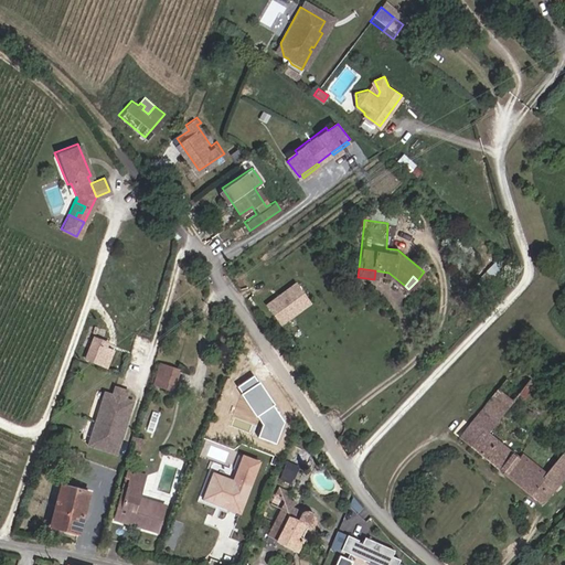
[(283,326),(312,302),(296,280),(265,304),(283,326)]
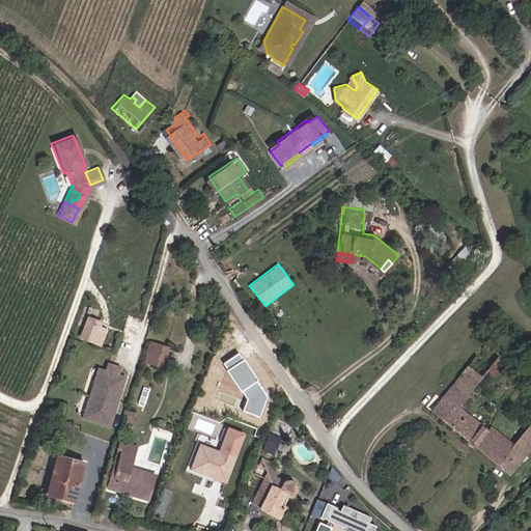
[(85,343),(91,324),(79,319),(73,339),(85,343)]
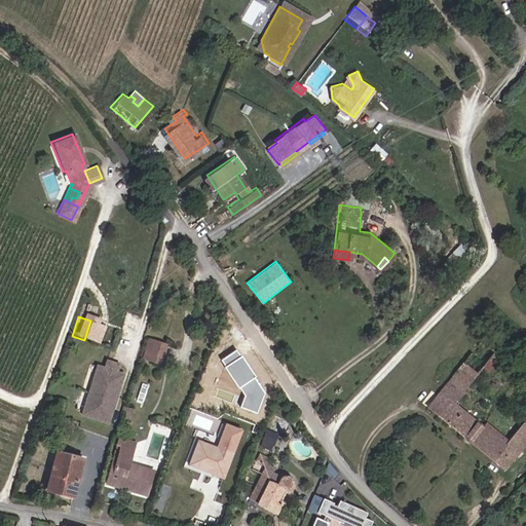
[(166,343),(149,338),(144,357),(160,362),(166,343)]
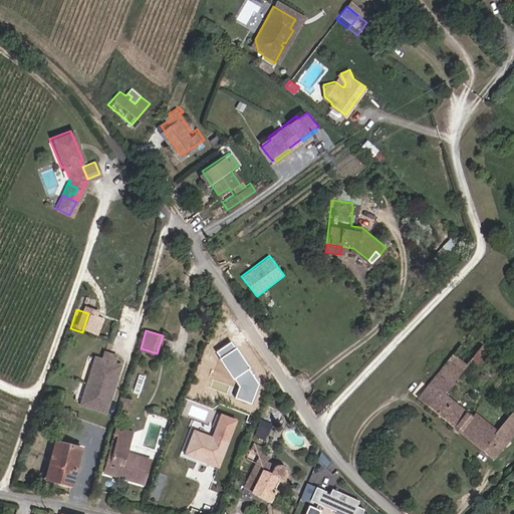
[(110,388),(117,365),(110,362),(112,355),(100,352),(98,359),(91,357),(84,379),(97,383),(110,388)]
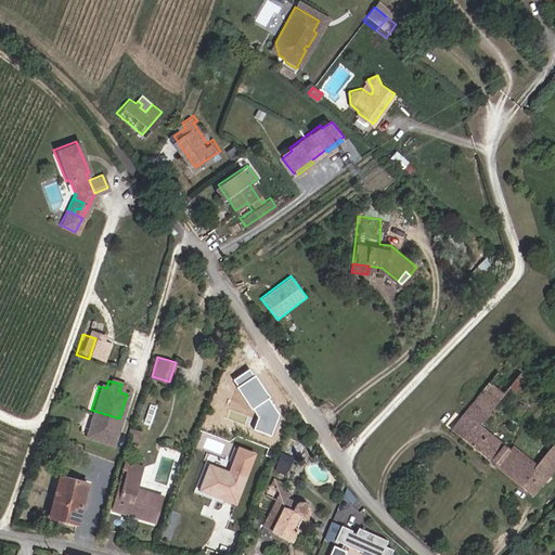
[(498,466),(512,449),(481,425),(505,395),(489,382),(451,428),(498,466)]
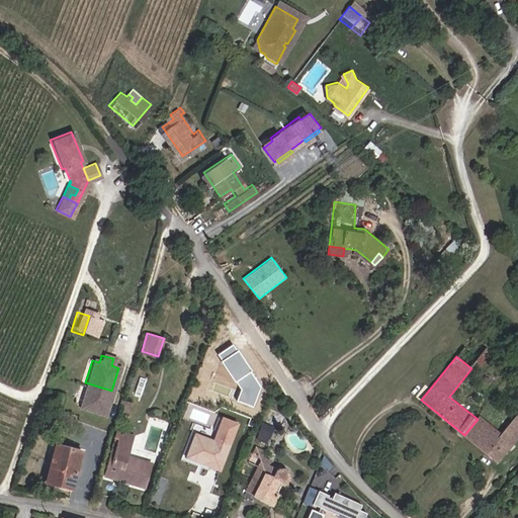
[(97,391),(98,386),(85,382),(84,386),(97,391)]
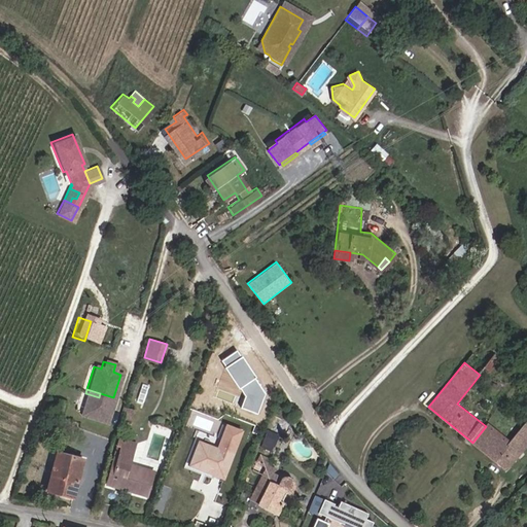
[(105,424),(112,401),(99,397),(85,393),(78,416),(105,424)]
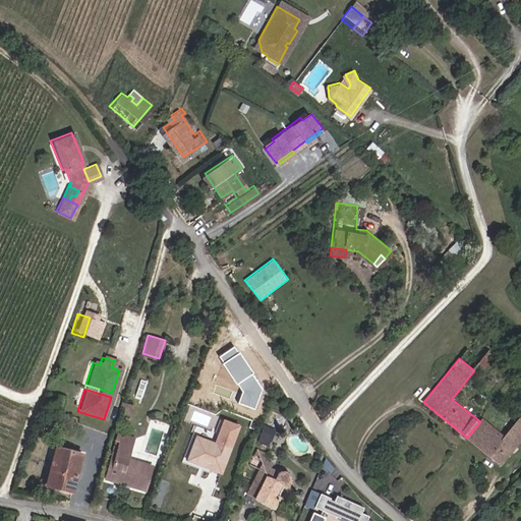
[(112,393),(99,389),(98,393),(111,397),(112,393)]
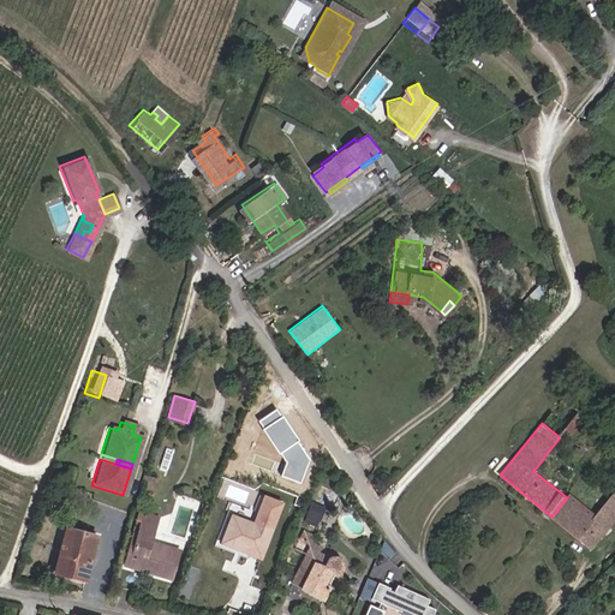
[(78,469),(63,464),(58,481),(73,485),(78,469)]
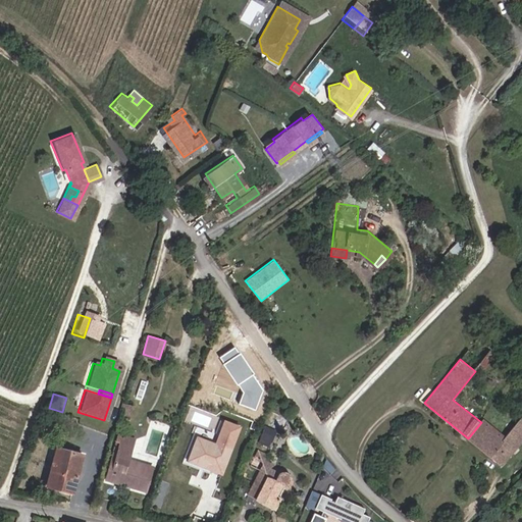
[(134,404),(125,403),(122,415),(131,416),(134,404)]
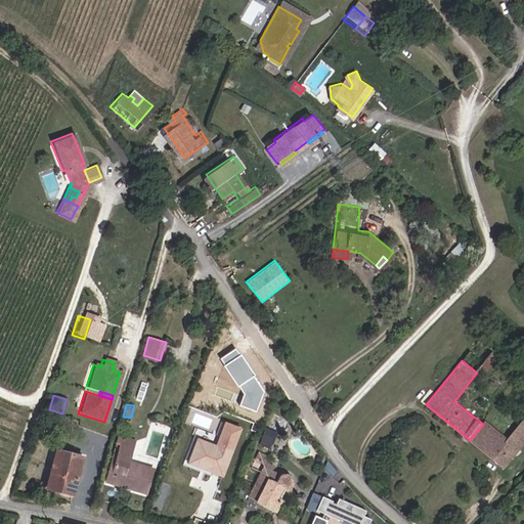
[(523,416),(505,441),(483,424),(470,440),(504,468),(523,442),(523,416)]
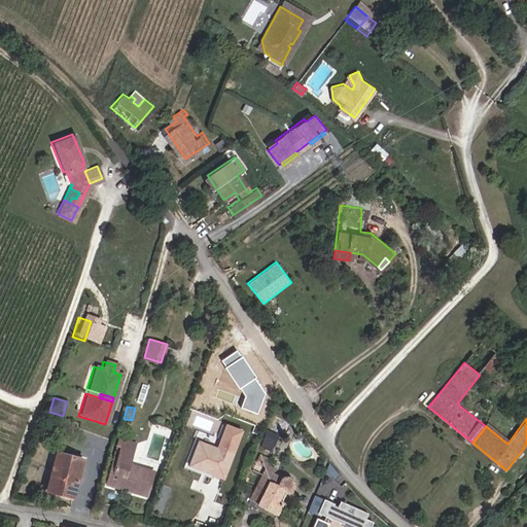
[(240,429),(223,423),(215,447),(199,441),(191,459),(215,468),(213,475),(221,479),(240,429)]
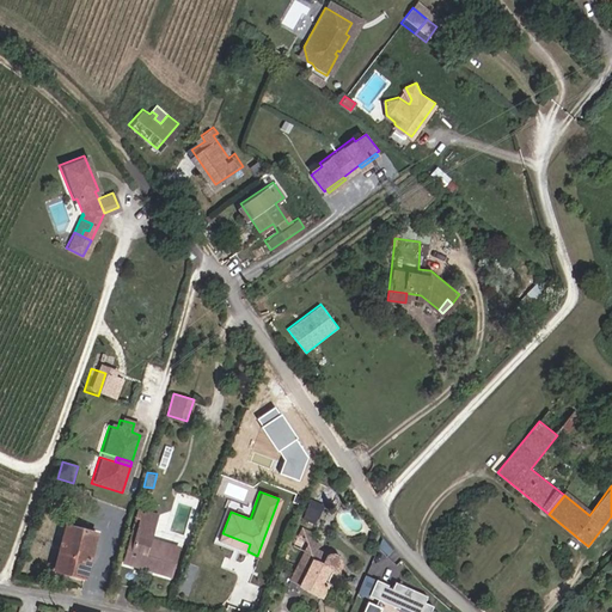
[(305,514),(317,520),(324,503),(311,499),(305,514)]
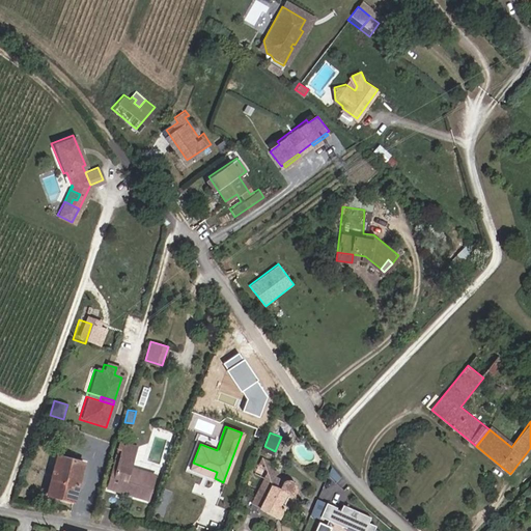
[(155,473),(130,466),(136,445),(120,441),(107,486),(147,499),(155,473)]
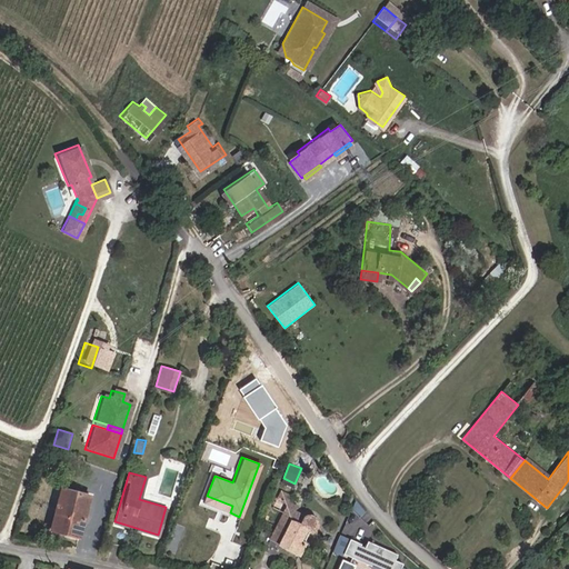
[(96,512),(100,499),(62,487),(49,528),(77,536),(85,509),(96,512)]
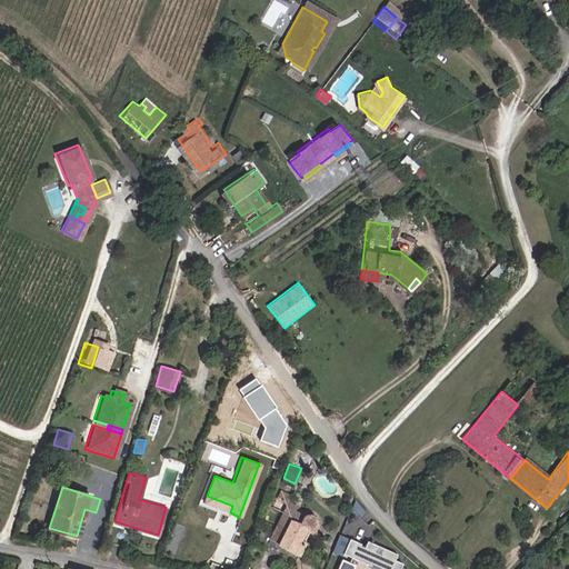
[(291,493),(279,488),(271,506),(281,510),(280,512),(268,540),(299,556),(305,542),(298,539),(303,527),(309,530),(313,529),(318,527),(319,522),(319,517),(316,513),(313,512),(309,511),(303,512),(288,505),(291,493)]
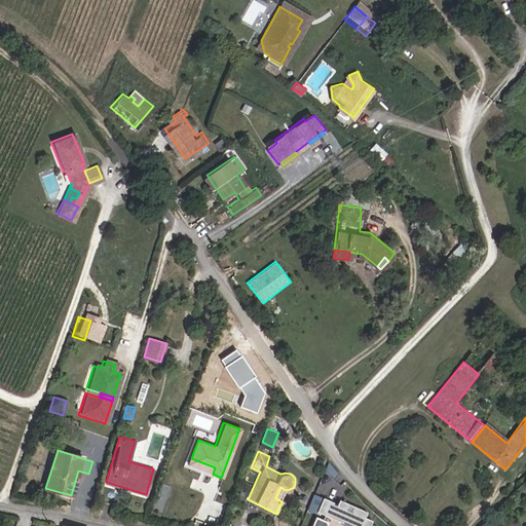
[(334,503),(324,499),(317,513),(342,524),(343,523),(349,525),(370,525),(372,522),(365,518),(367,513),(353,508),(351,513),(348,512),(350,505),(339,500),(337,506),(333,504),(334,503)]
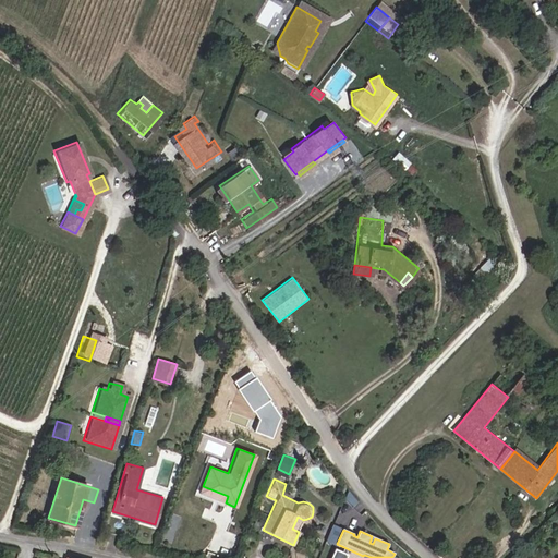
[(330,557),(344,557),(347,552),(334,547),(330,557)]
